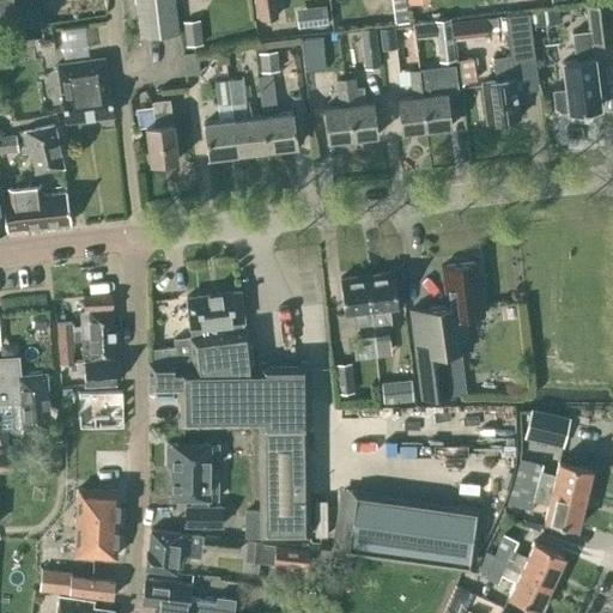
[(13,0),(0,0),(0,18),(16,17),(13,0)]
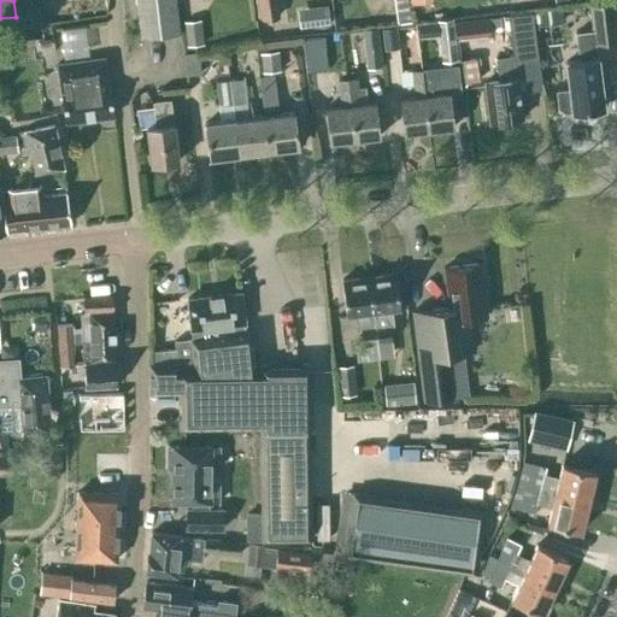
[(135,0),(141,40),(180,34),(175,0),(135,0)]
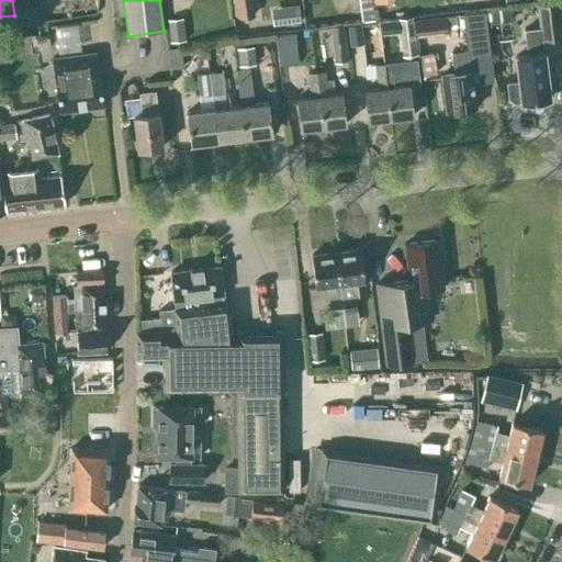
[(254,15),(251,0),(234,0),(236,18),(254,15)]
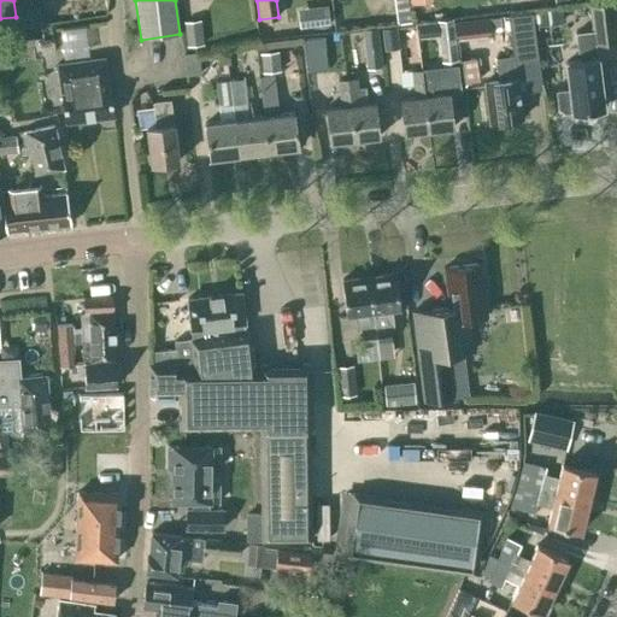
[(616,35),(612,3),(589,5),(592,30),(575,33),(579,60),(565,62),(569,89),(556,92),(558,107),(564,112),(571,111),(571,112),(603,107),(595,43),(616,40),(616,35)]
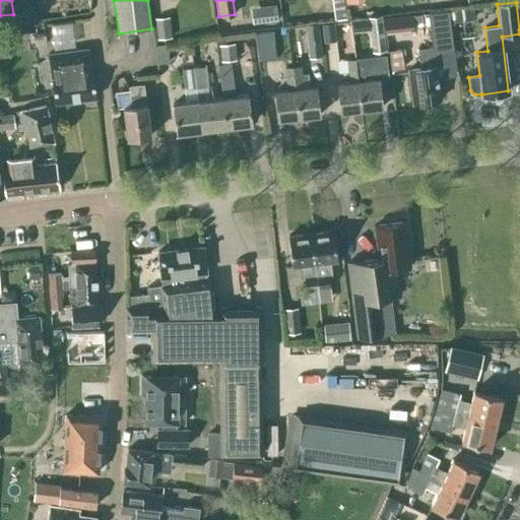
[(257,6),(259,22),(277,20),(275,4),(257,6)]
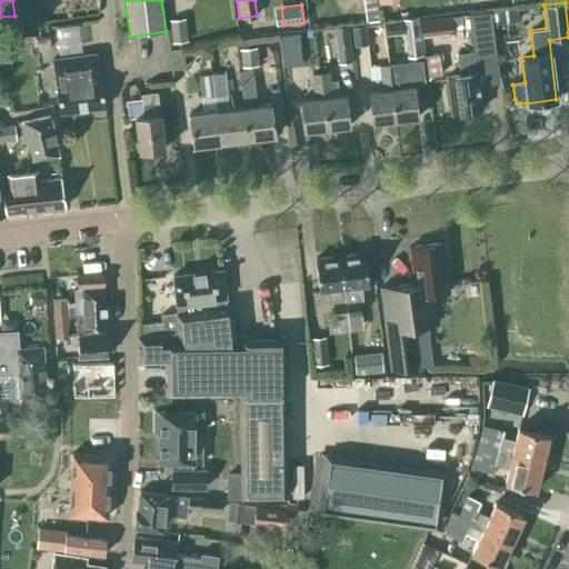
[(367,22),(379,21),(377,5),(365,7),(367,22)]
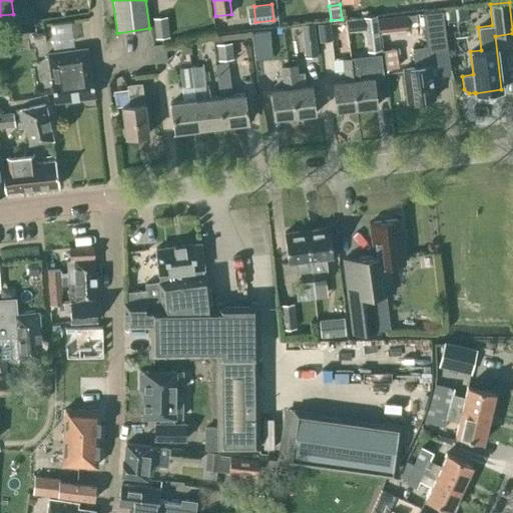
[(446,18),(468,15),(466,4),(445,7),(446,18)]
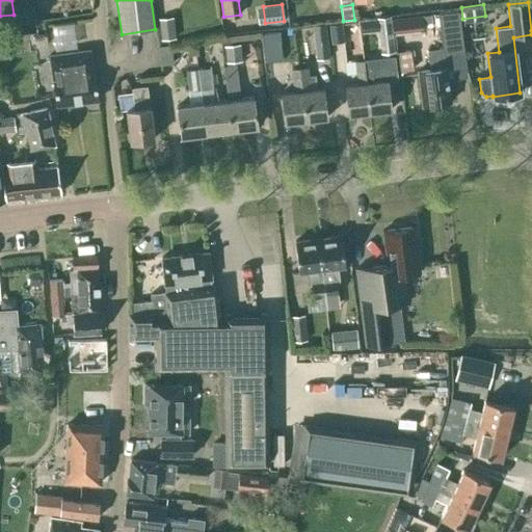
[(446,67),(444,54),(463,52),(458,11),(437,15),(442,49),(427,51),(429,69),(417,71),(422,106),(450,102),(446,67)]
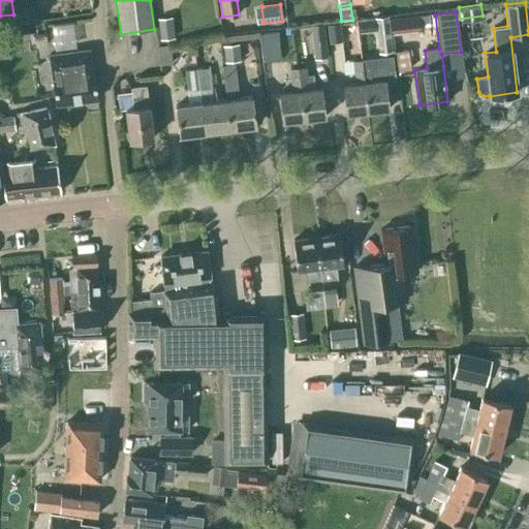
[(392,51),(387,16),(374,18),(378,53),(392,51)]
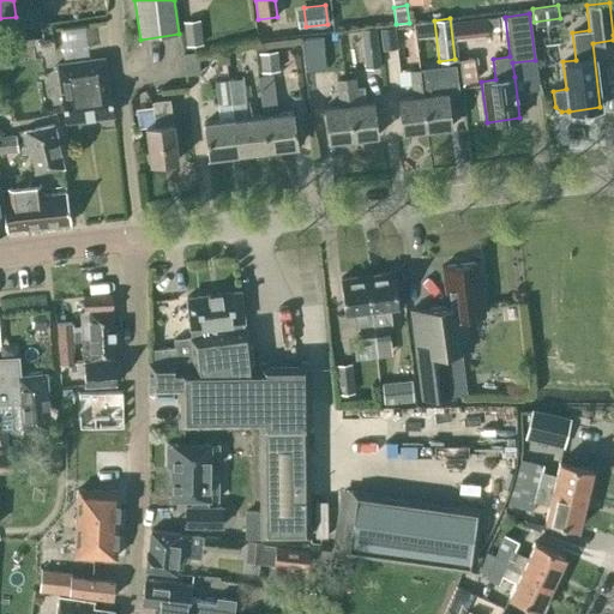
[(186,46),(203,44),(199,19),(184,22),(186,46)]
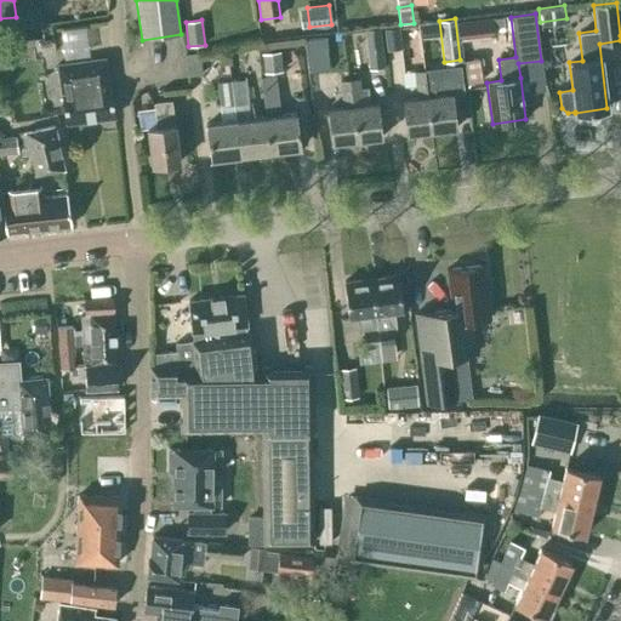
[(364,30),(369,69),(383,67),(379,28),(364,30)]
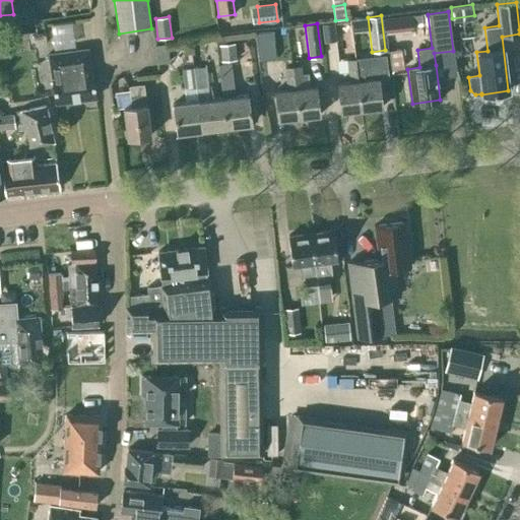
[(335,41),(333,23),(321,24),(323,42),(335,41)]
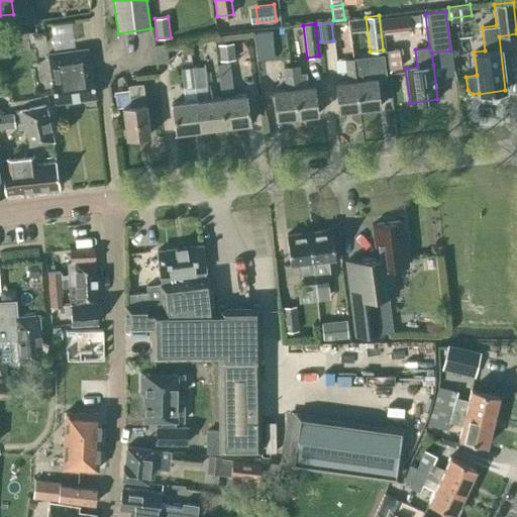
[(255,32),(259,61),(272,59),(268,30),(255,32)]
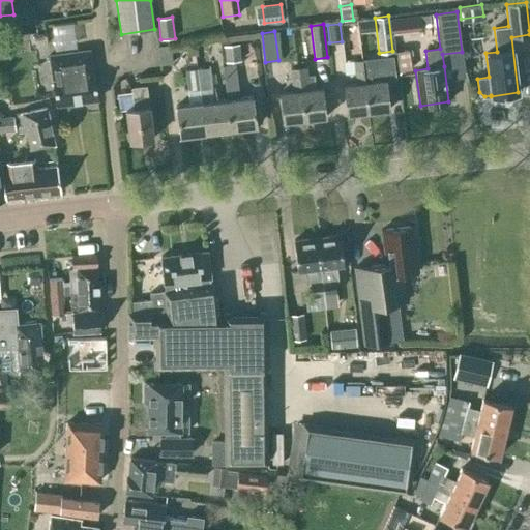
[(226,62),(240,60),(238,43),(224,45),(226,62)]
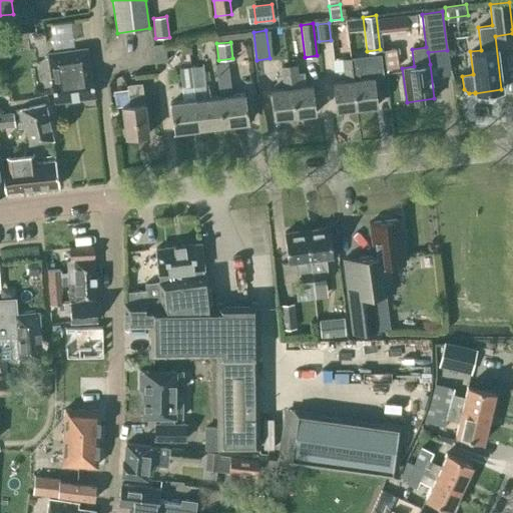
[(47,54),(54,102),(93,97),(86,48),(47,54)]
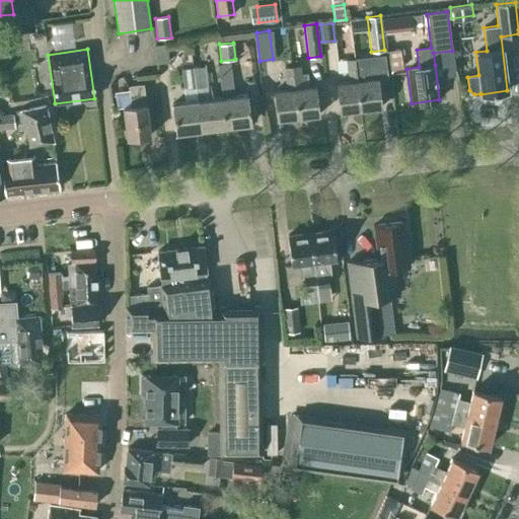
[(374,56),(354,59),(360,109),(381,106),(378,78),(376,78),(374,56)]
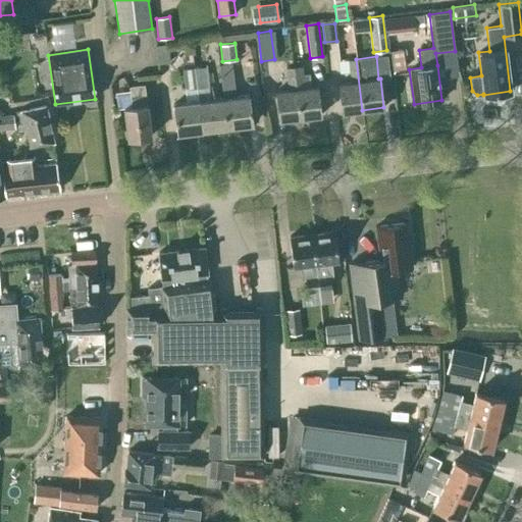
[(341,112),(362,110),(356,59),(349,60),(350,70),(351,83),(337,84),(341,112)]
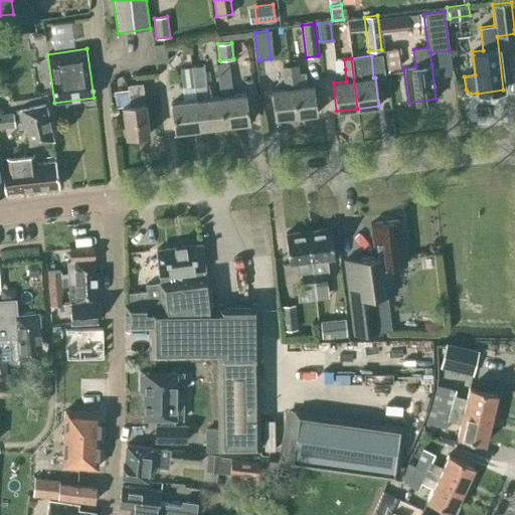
[(335,71),(345,69),(344,59),(334,60),(335,71)]
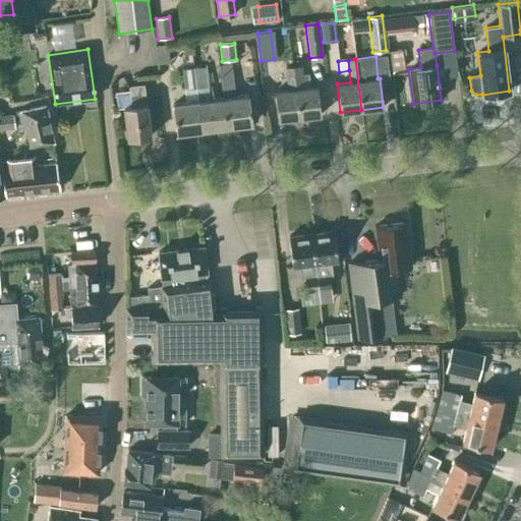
[(219,65),(223,98),(226,126),(251,123),(248,95),(236,97),(231,63),(219,65)]
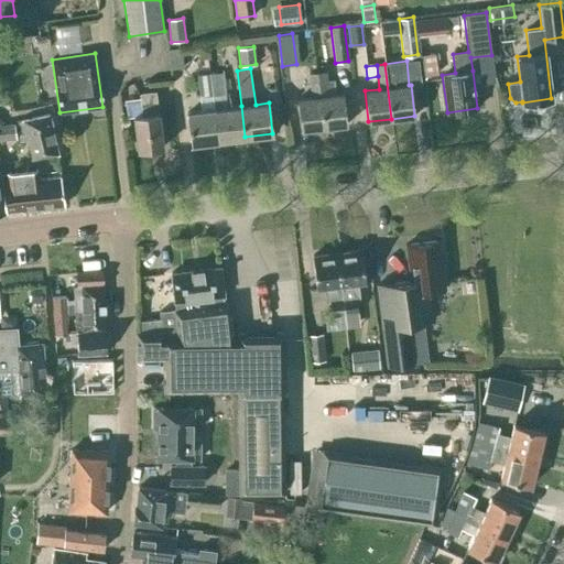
[(325,71),(316,72),(323,128),(346,125),(343,94),(335,95),(333,79),(326,80),(325,71)]
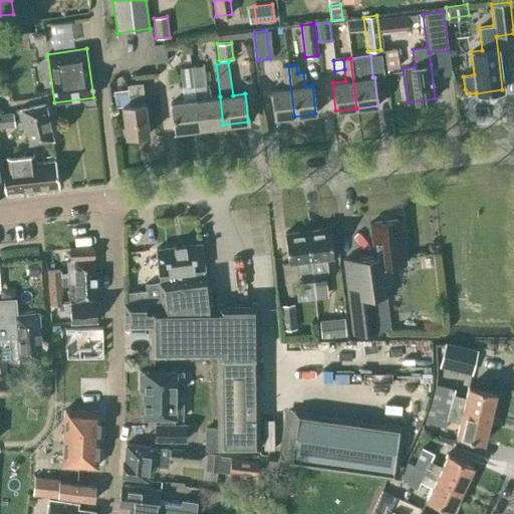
[(274,118),(294,116),(288,65),(281,66),(283,88),(270,90),(274,118)]
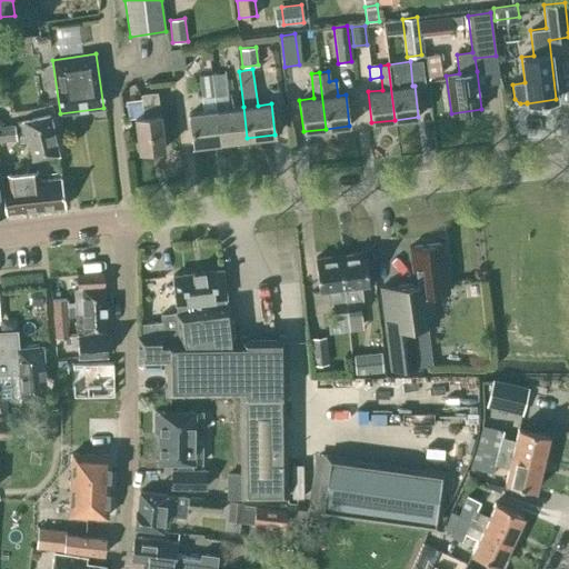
[(211,75),(215,98),(216,110),(220,142),(247,138),(243,107),(230,109),(226,73),(211,75)]
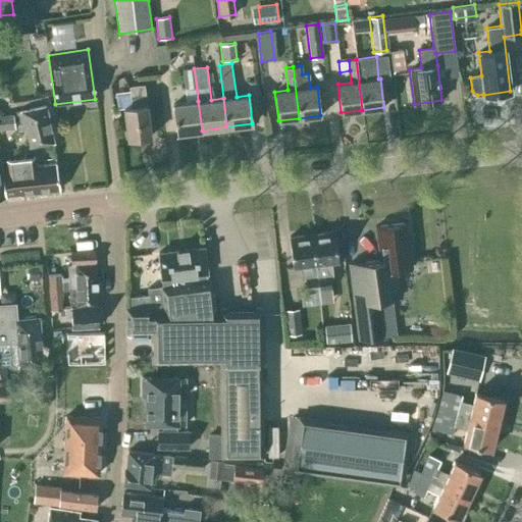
[(185,92),(197,90),(194,68),(183,70),(185,92)]
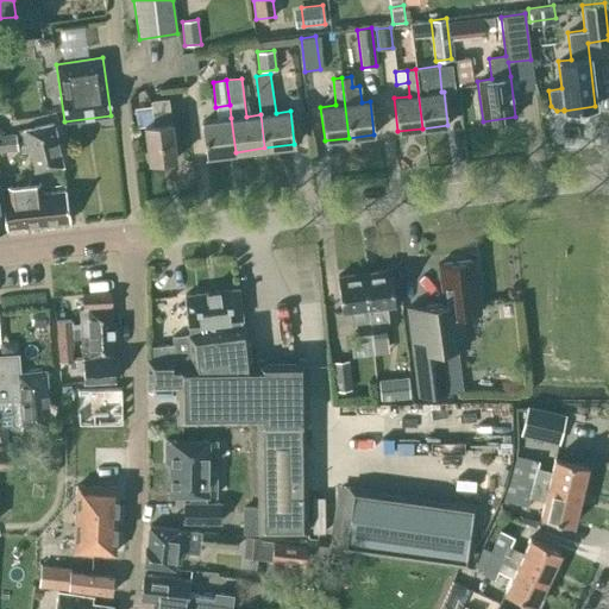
[(144,126),(149,163),(175,159),(167,99),(151,101),(154,125),(144,126)]
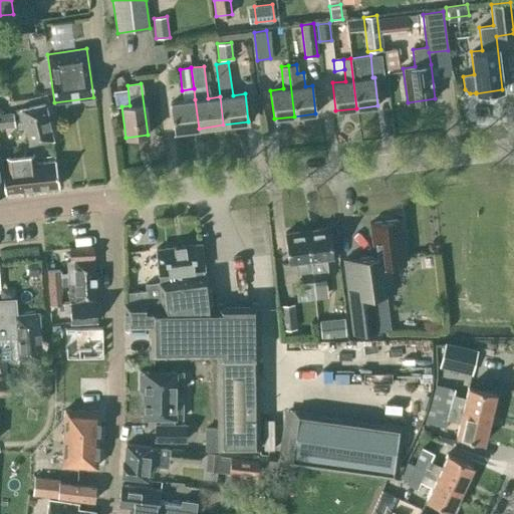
[(184,101),(170,102),(174,132),(199,129),(195,99),(194,88),(182,90),(184,101)]
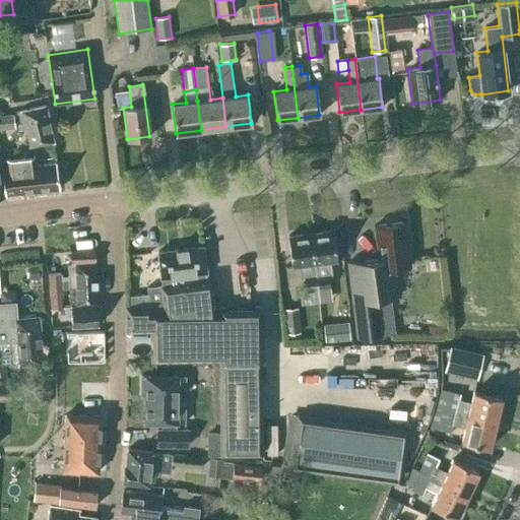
[(25,130),(30,149),(54,143),(45,107),(14,114),(19,132),(25,130)]
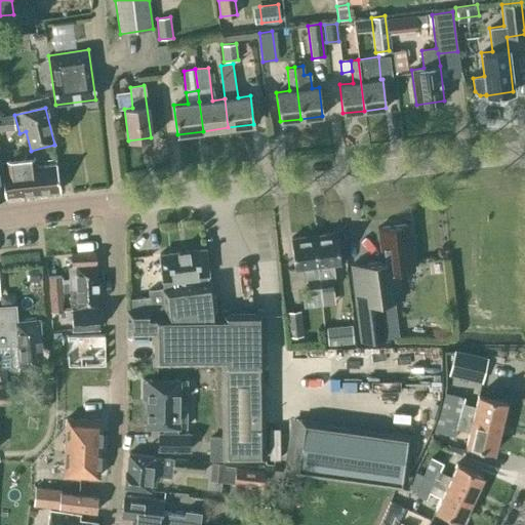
[(0,116),(0,130),(14,129),(12,115),(0,116)]
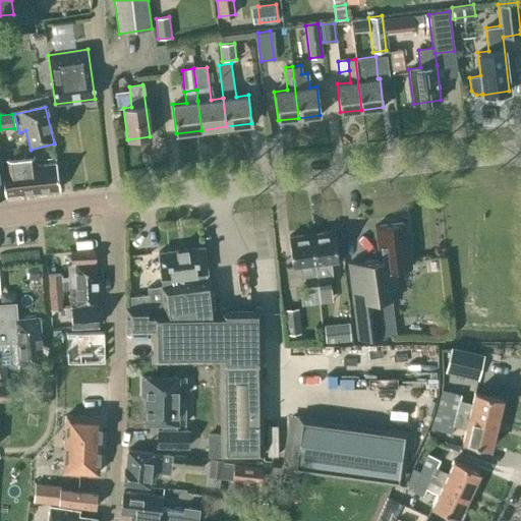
[(35,156),(0,160),(0,162),(4,196),(59,189),(56,163),(36,165),(35,156)]
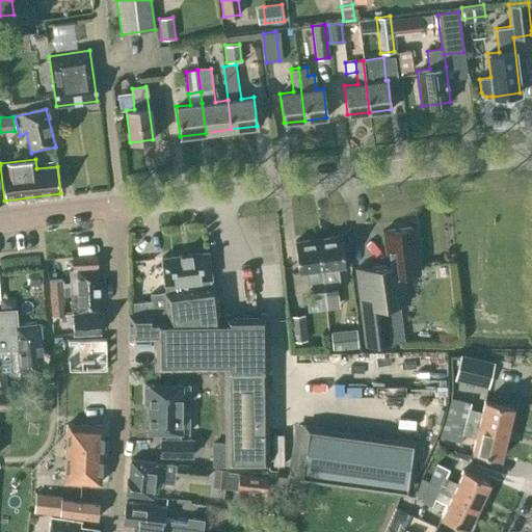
[(387,264),(356,268),(366,345),(390,343),(386,304),(398,303),(408,302),(404,274),(419,272),(418,262),(414,227),(383,231),(387,264)]
